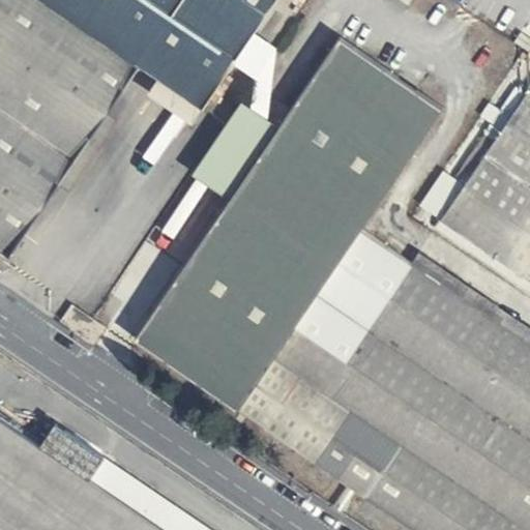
[(268,0),(0,0),(0,246),(6,252),(135,63),(197,107),(268,0)]
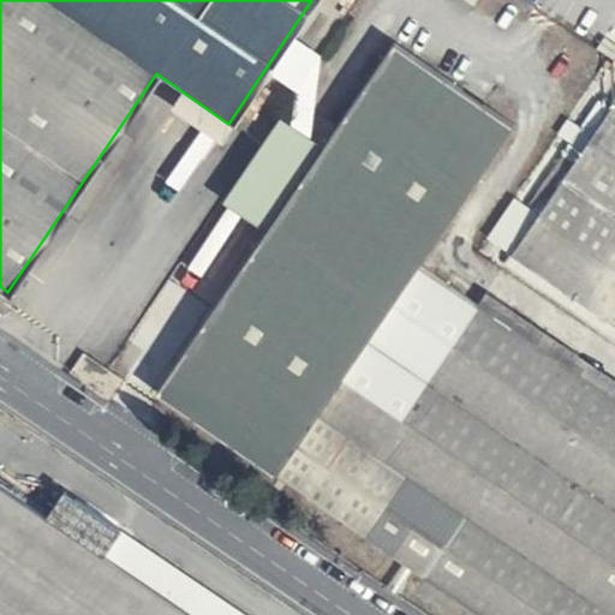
[(304,85),(326,53),(298,34),(276,66),(304,85)]
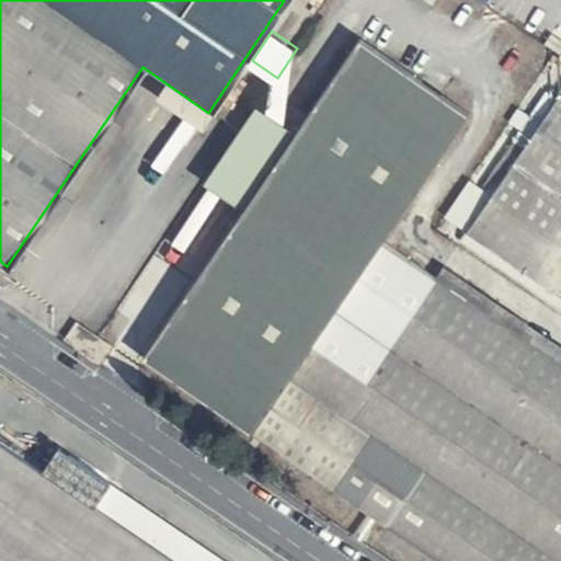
[(145,362),(434,560),(560,560),(560,345),(445,266),(435,277),(386,242),(470,115),(359,42),(296,136),(255,106),(205,183),(242,209),(145,362)]
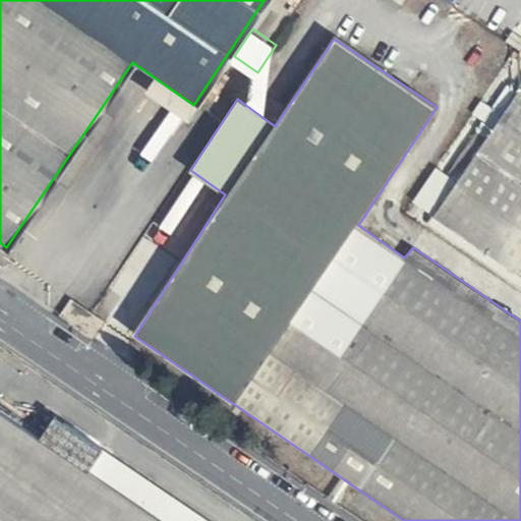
[(520,87),(432,217),(520,275),(520,87)]
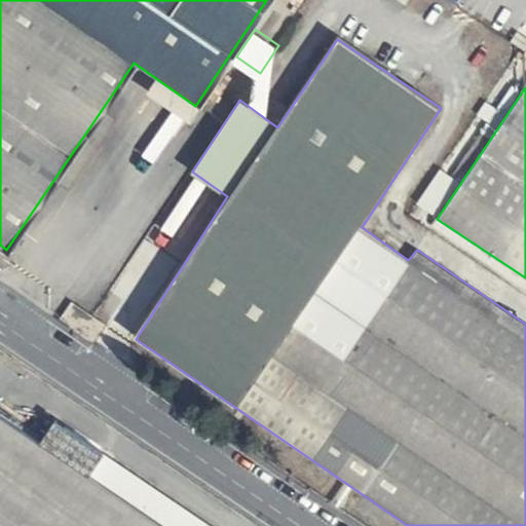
[(107,324),(71,299),(61,317),(90,342),(107,324)]
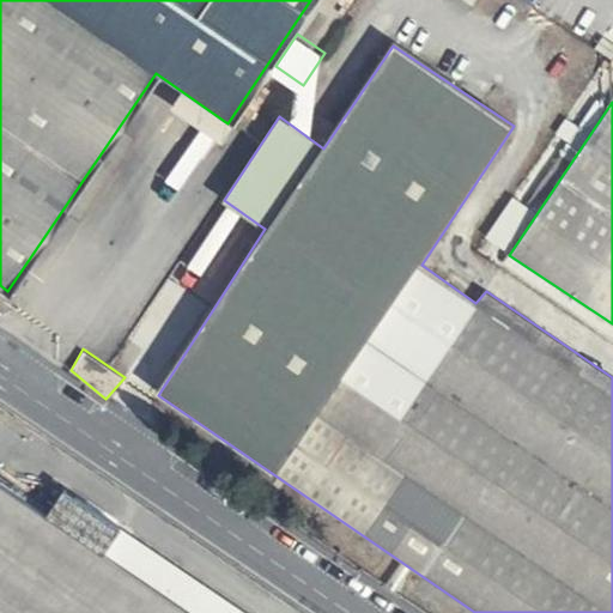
[(46,513),(0,484),(0,612),(188,612),(101,553),(121,526),(61,487),(46,513)]
